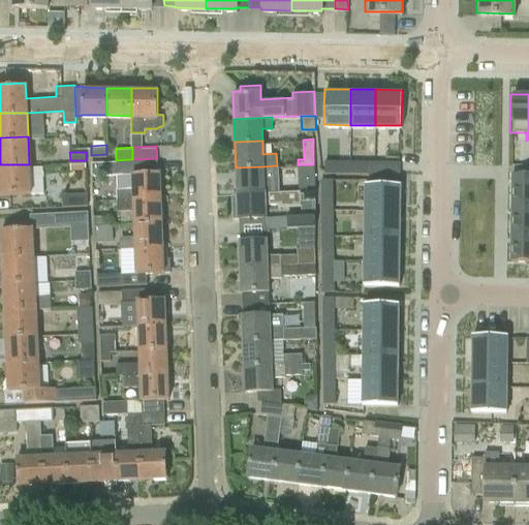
[(160,171),(141,172),(139,159),(132,159),(116,160),(91,160),(92,174),(116,173),(117,198),(161,196),(160,171)]
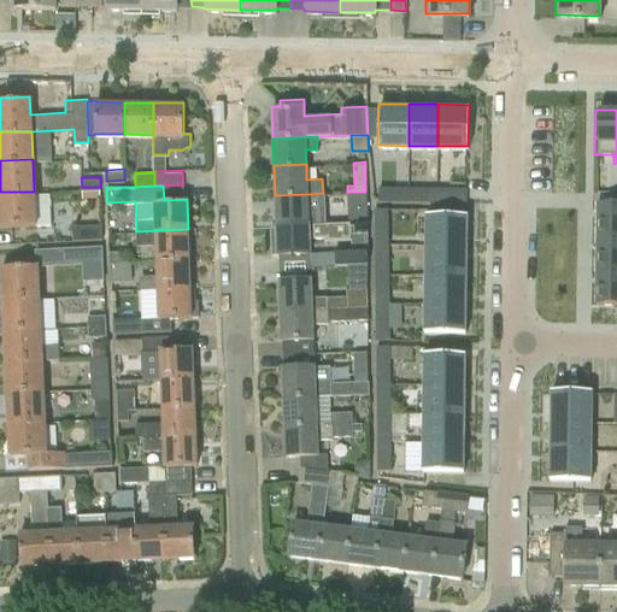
[(378,200),(407,200),(407,186),(378,186),(378,200)]
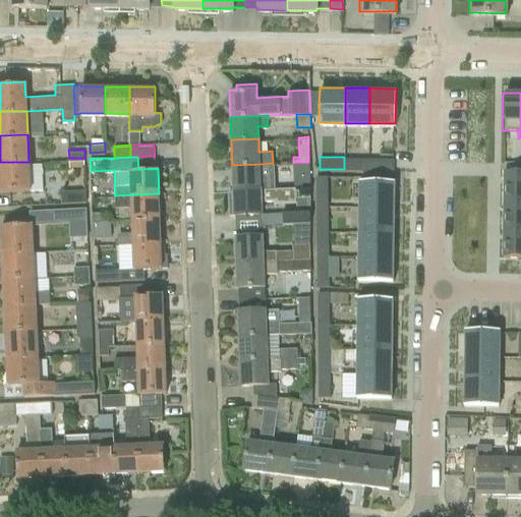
[(344,169),(368,170),(368,157),(344,157),(344,169)]
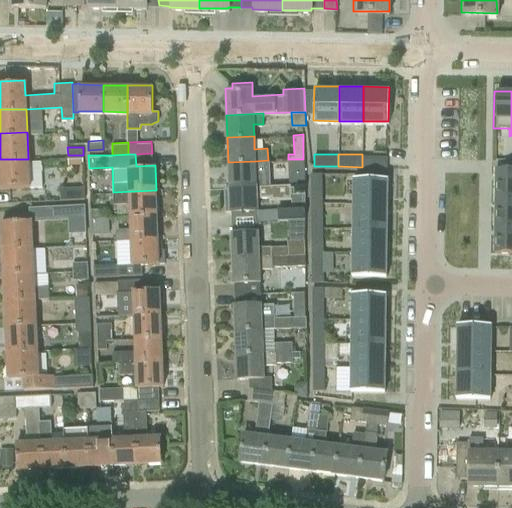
[(387,154),(362,154),(362,167),(387,167),(387,154)]
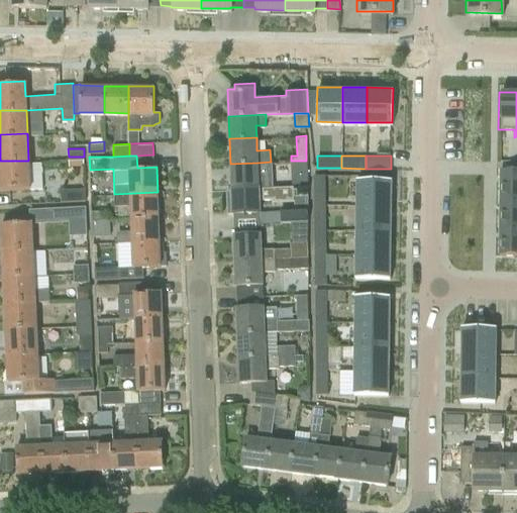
[(0,188),(29,187),(28,161),(0,161),(0,188)]
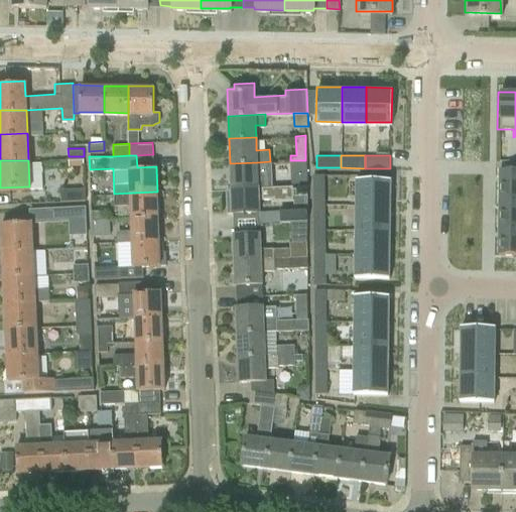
[(257,162),(230,163),(231,188),(272,186),(272,161),(270,161),(257,162)]
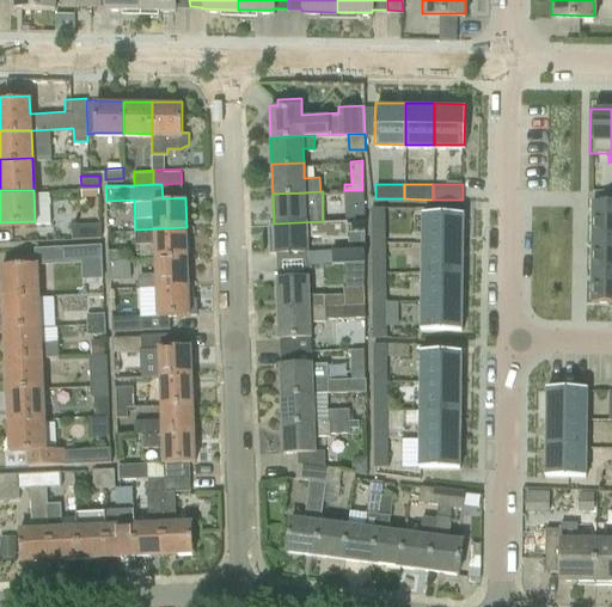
[(611,200),(589,200),(589,233),(611,233),(611,200)]
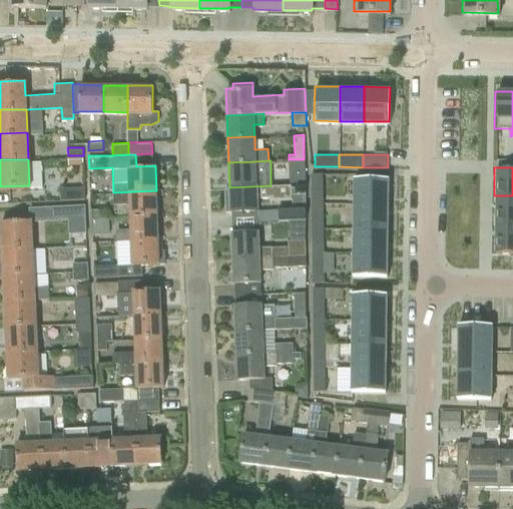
[(311,172),(311,200),(324,201),(323,171),(311,172)]
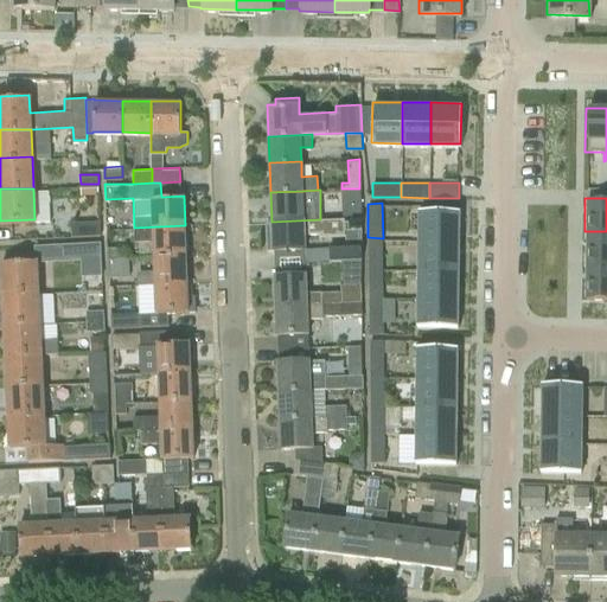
[(419,207),(417,238),(419,238),(457,239),(458,239),(459,209),(419,207)]
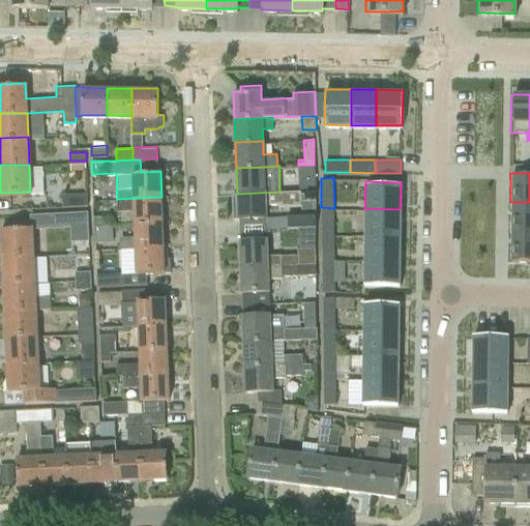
[(265,215),(265,203),(280,203),(280,205),(301,205),(302,211),(288,212),(288,227),(316,226),(315,190),(305,191),(280,192),(237,194),(232,194),(233,216),(265,215)]
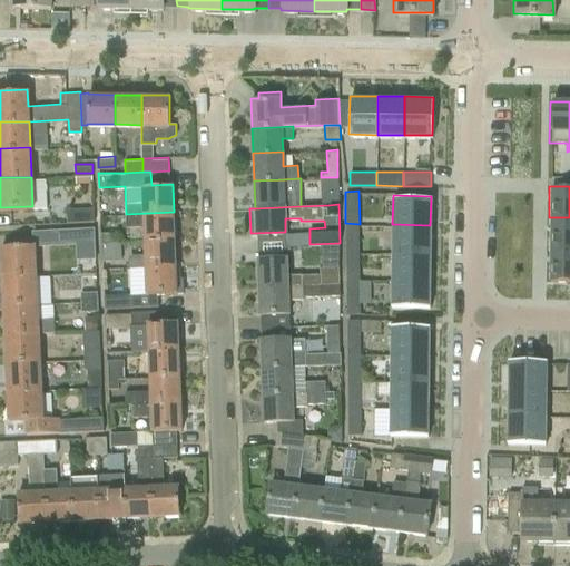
[(95,220),(94,206),(67,207),(67,221),(95,220)]
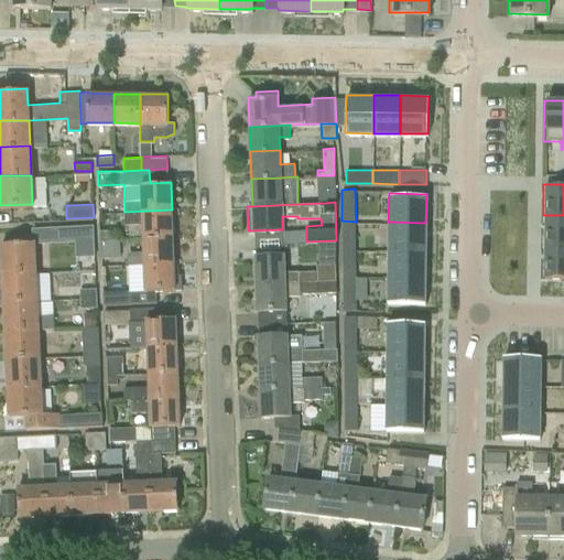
[(125,223),(142,223),(142,237),(172,236),(172,210),(125,212),(125,223)]
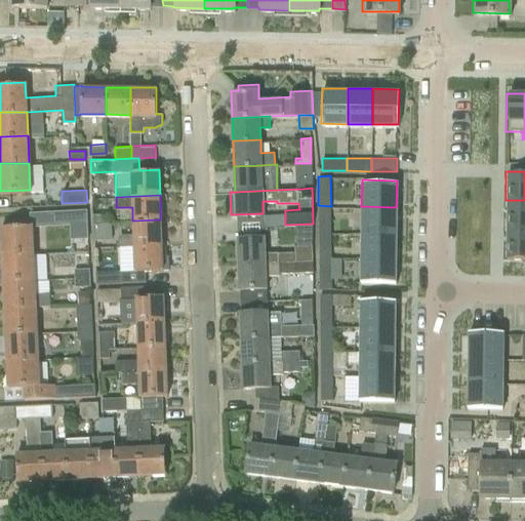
[(524,200),(506,200),(505,228),(524,228),(524,200)]
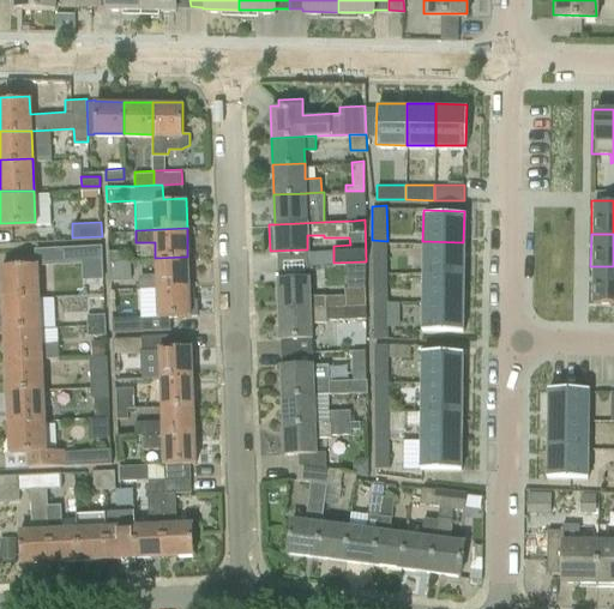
[(372,240),(373,269),(387,269),(387,241),(372,240)]
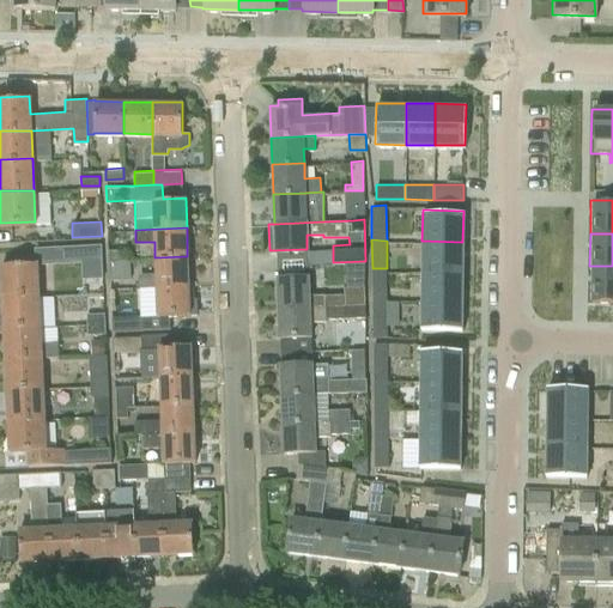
[(422,241),(422,269),(423,269),(461,269),(462,269),(462,242),(461,242),(423,241),(422,241)]
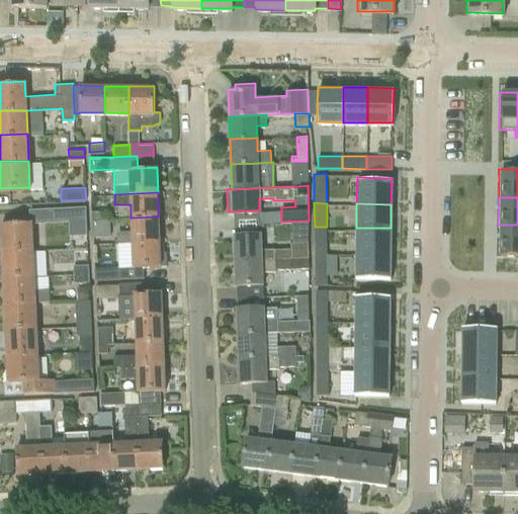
[(62,206),(37,207),(37,220),(63,219),(70,218),(87,217),(86,205),(62,206)]
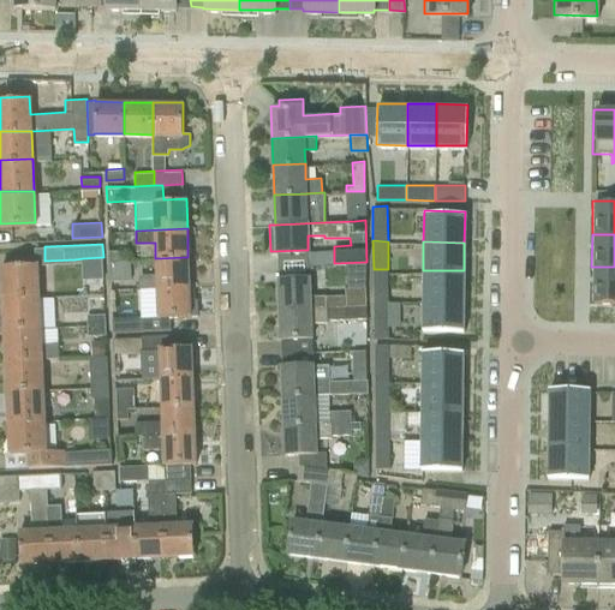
[(139,287),(156,287),(189,285),(187,257),(155,258),(156,273),(139,274),(139,287)]
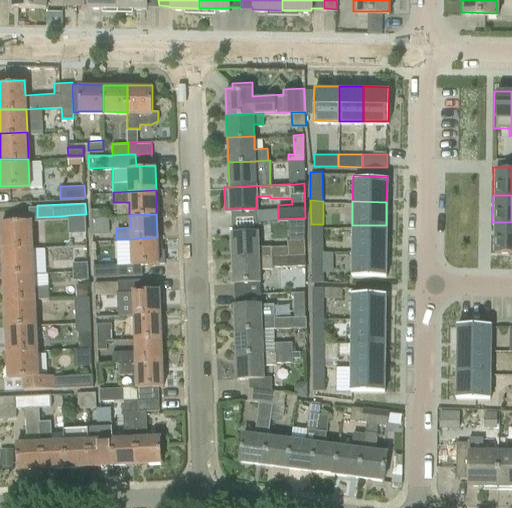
[(109,232),(109,215),(91,216),(92,233),(109,232)]
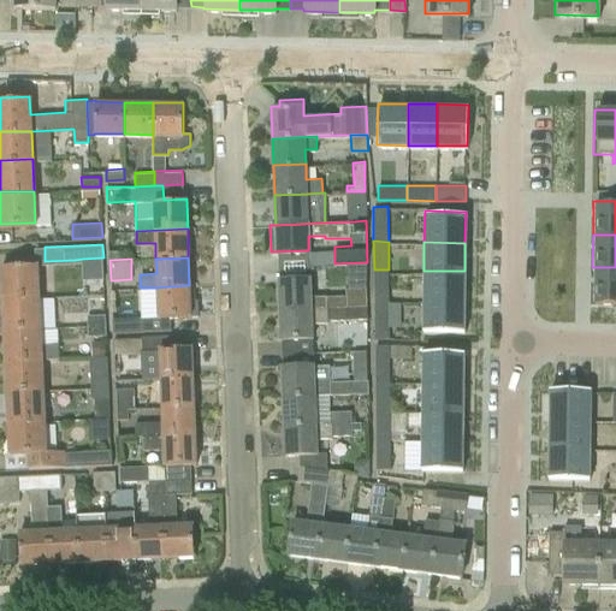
[(0,265),(1,296),(39,295),(37,264),(0,265)]
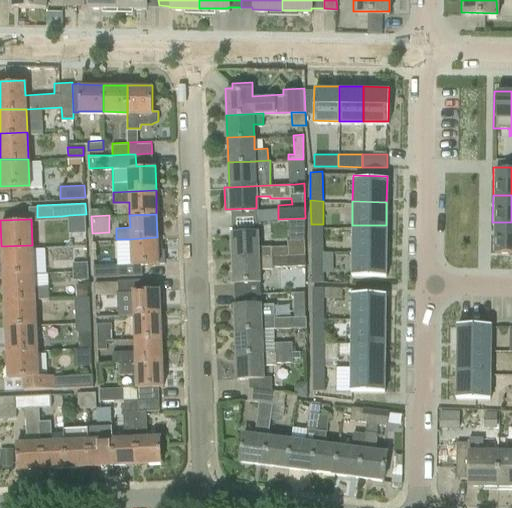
[(511,222),(492,222),(492,250),(511,250),(511,222)]
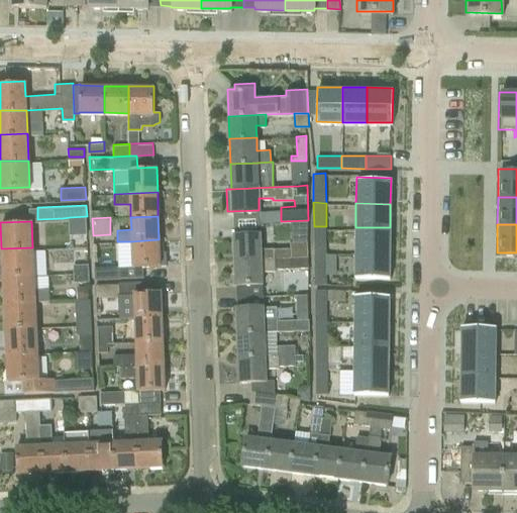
[(314,226),(314,250),(326,250),(326,226),(314,226)]
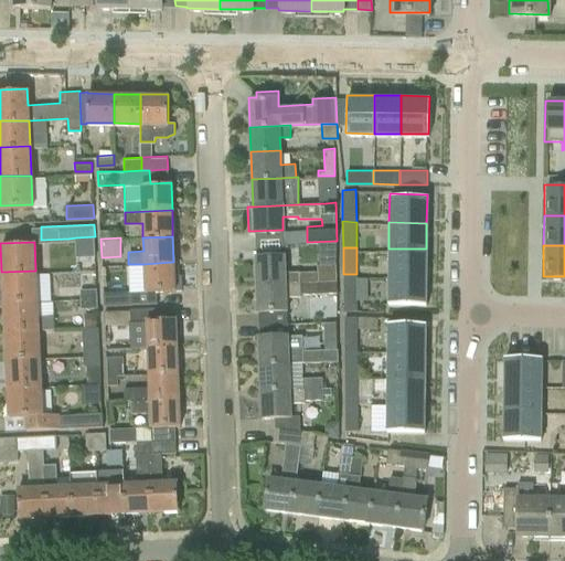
[(388,249),(387,274),(390,274),(425,275),(426,275),(426,249),(425,249),(390,249),(388,249)]
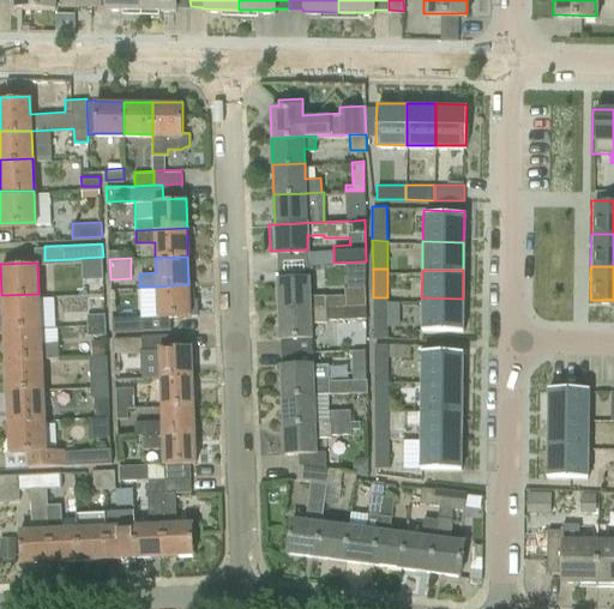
[(344,293),(309,294),(308,276),(277,277),(278,307),(366,303),(365,285),(344,287),(344,293)]
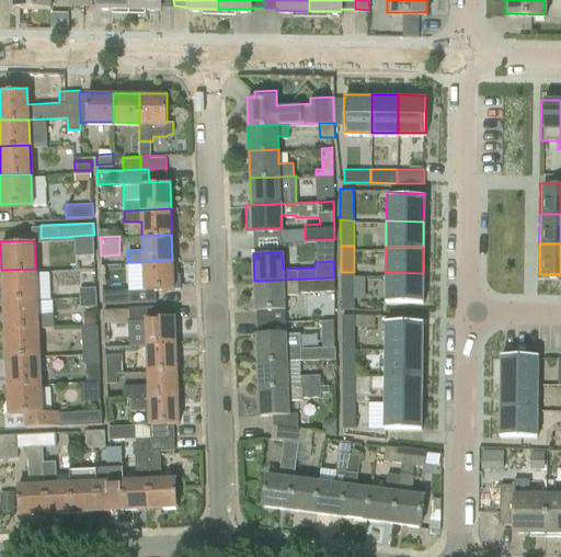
[(180,273),(173,273),(172,260),(142,262),(144,288),(129,290),(128,287),(102,288),(103,302),(156,299),(156,288),(173,287),(181,286),(180,273)]
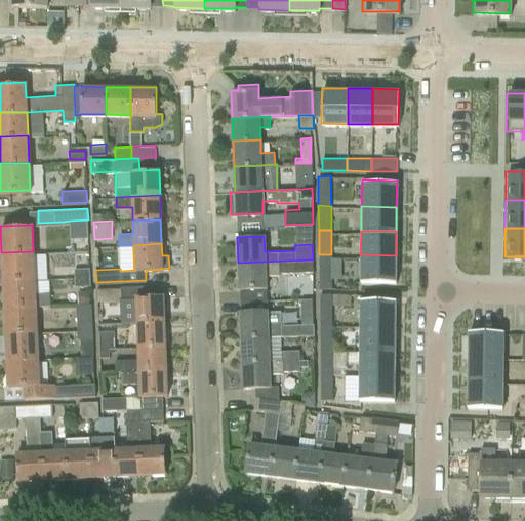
[(1,252),(2,279),(34,278),(33,251),(1,252)]
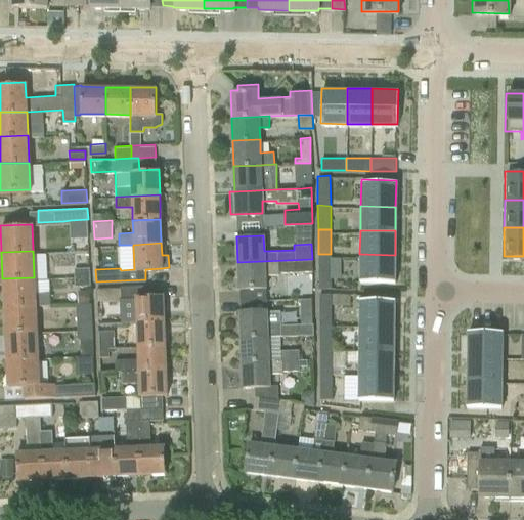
[(332,280),(331,254),(318,254),(318,280),(332,280)]
